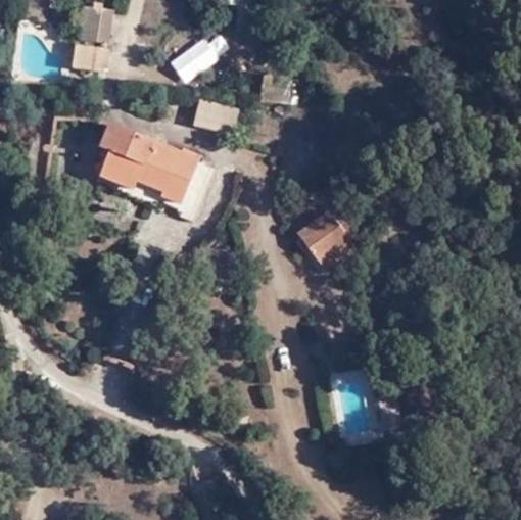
[(83,0),(77,29),(108,37),(115,5),(96,0),(83,0)]
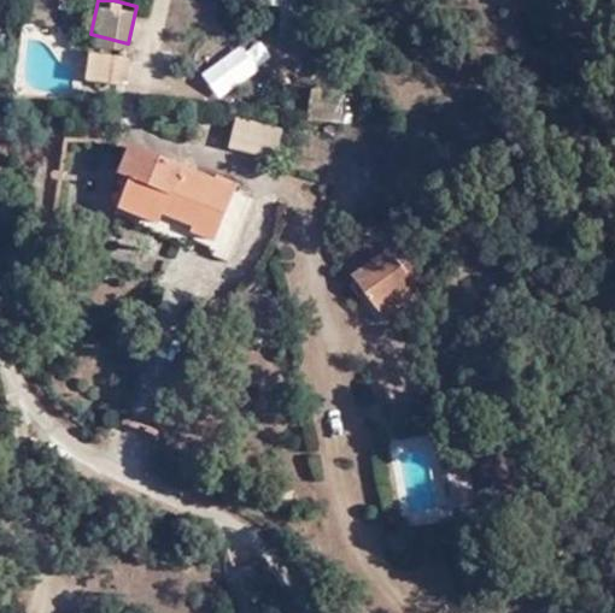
[(122,88),(128,58),(89,49),(83,80),(122,88)]
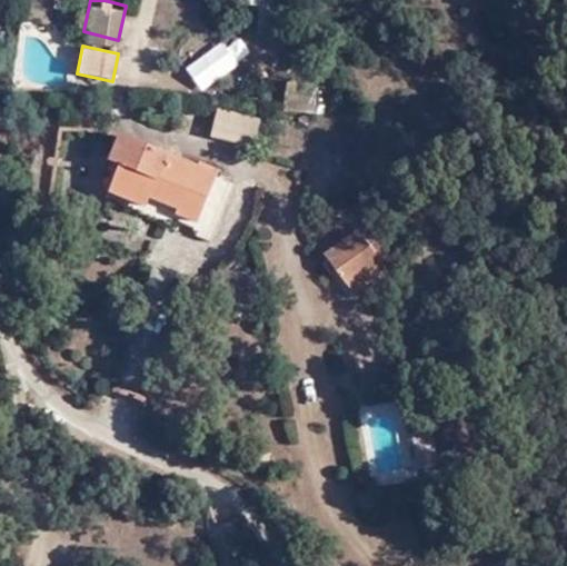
[(259,130),(260,105),(217,100),(214,126),(259,130)]
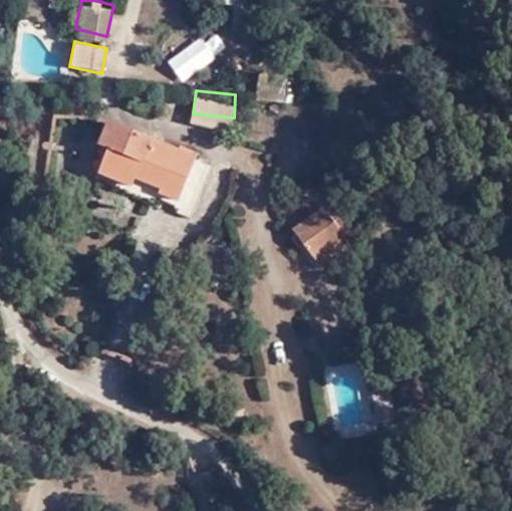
[(91,175),(155,202),(160,189),(194,201),(209,160),(106,120),(87,166),(93,169),(91,175)]
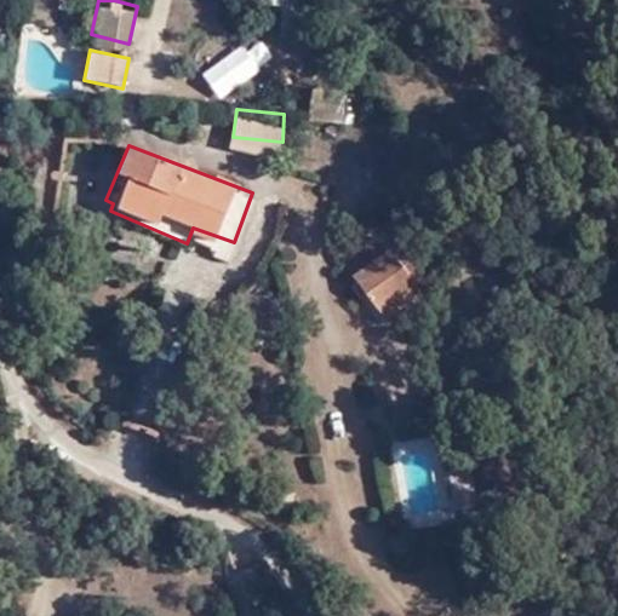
[(370,301),(408,272),(405,268),(408,263),(402,254),(396,258),(394,255),(379,265),(373,257),(350,274),(370,301)]
